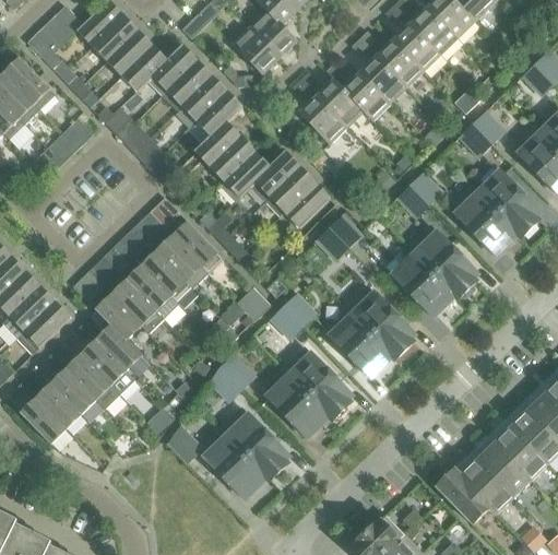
[(22,1),(21,0),(6,0),(14,9),(22,1)]
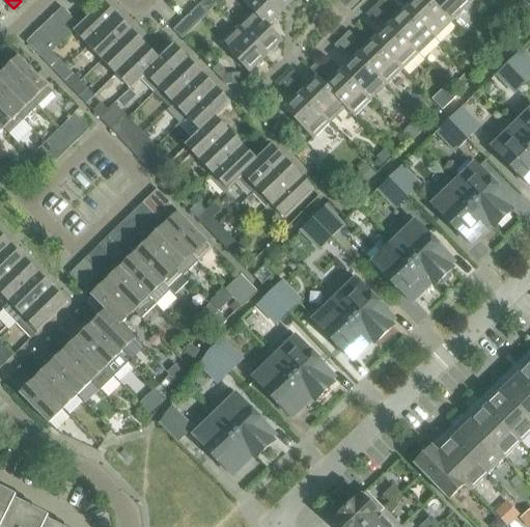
[(87,44),(116,16),(101,0),(78,22),(73,28),(87,44)]
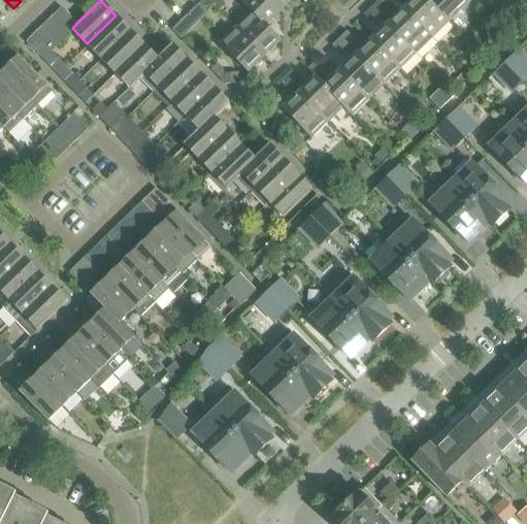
[(213,1),(212,0),(199,0),(206,8),(213,1)]
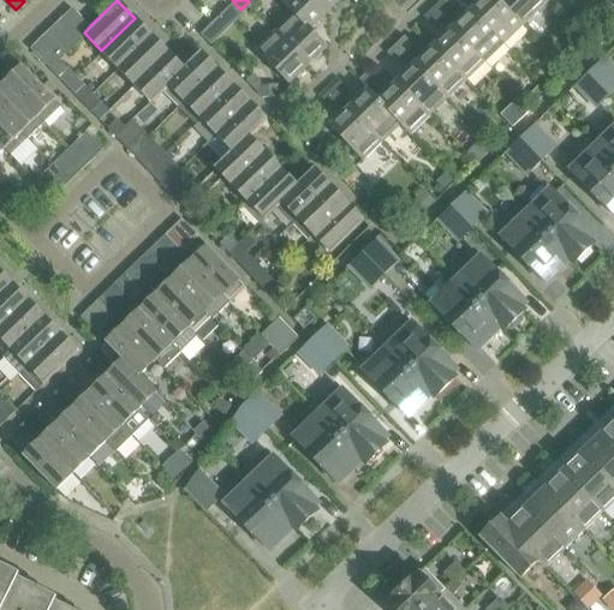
[(327,7),(320,0),(278,0),(291,13),(305,28),(307,28),(327,7)]
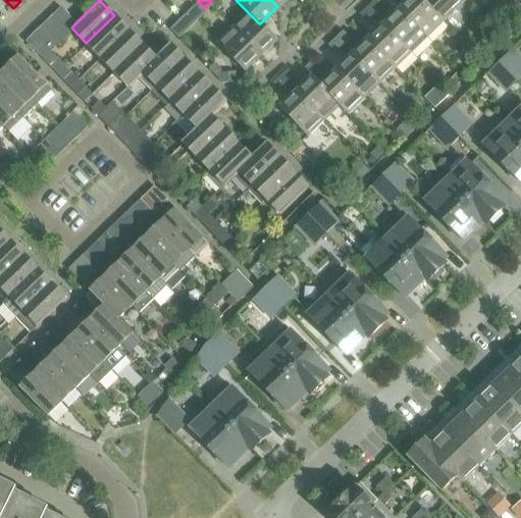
[(380,7),(374,0),(372,0),(365,5),(373,13),(380,7)]
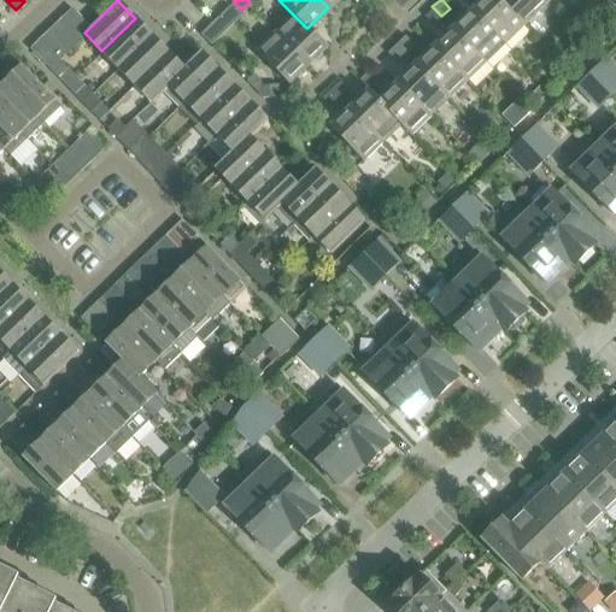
[(521,22),(499,0),(477,0),(471,7),(503,39),(521,22)]
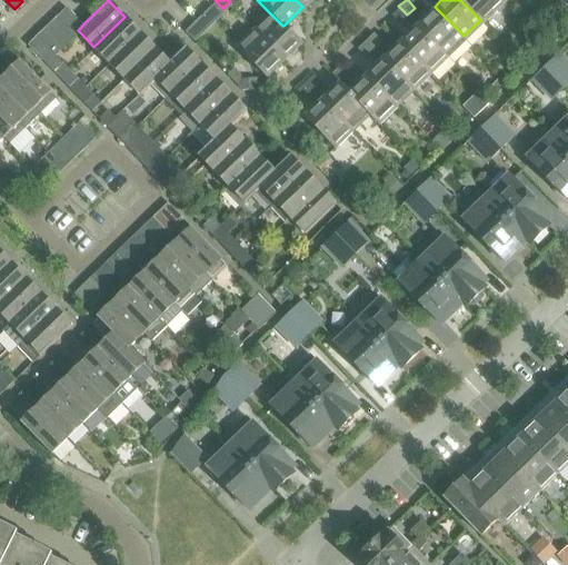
[(480,20),(500,0),(460,0),(480,20)]
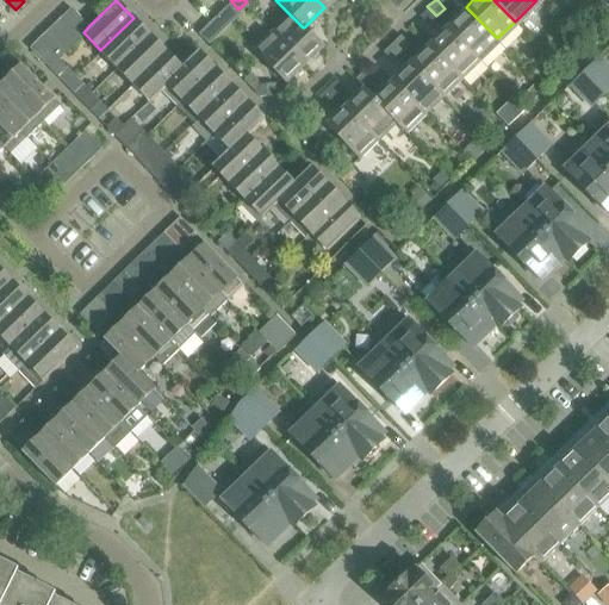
[(89,25),(81,17),(70,5),(61,16),(80,36),(84,32),(89,25)]
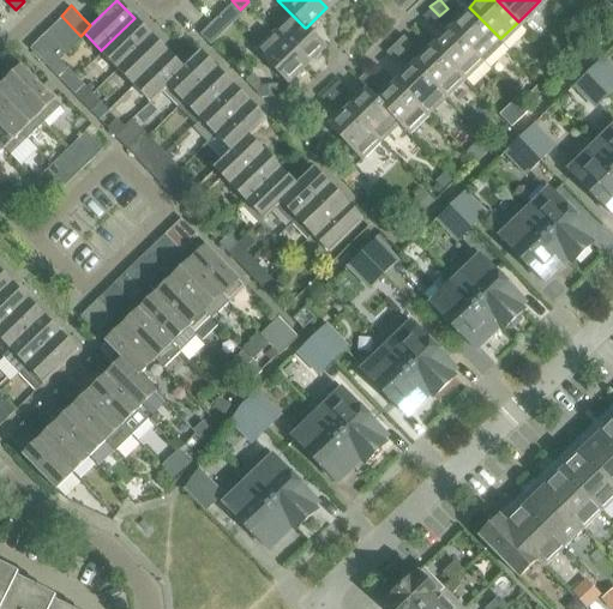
[(439,16),(430,6),(421,14),(430,24),(439,16)]
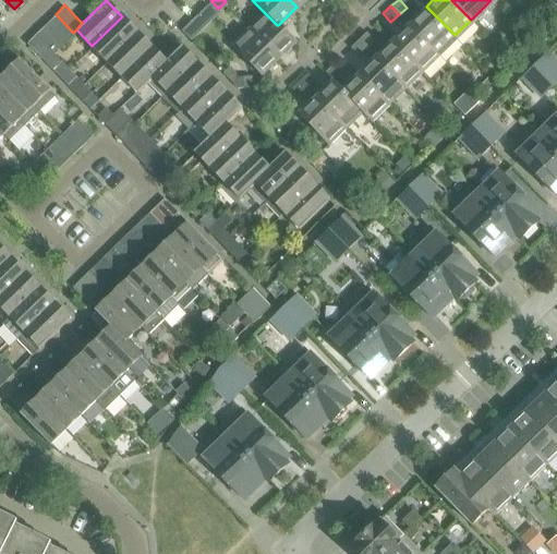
[(455,35),(426,7),(408,24),(437,52),(455,35)]
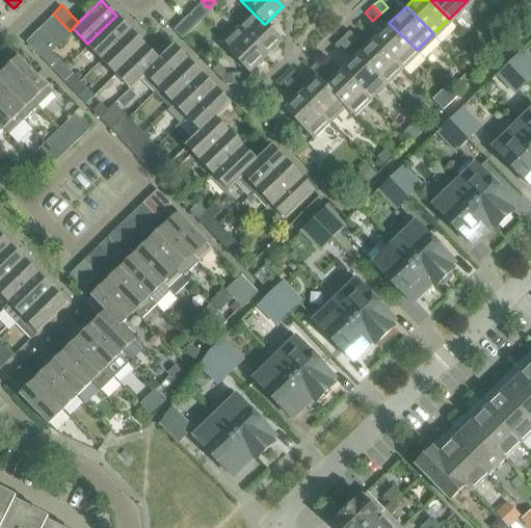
[(280,38),(265,24),(264,24),(251,11),(236,27),(263,54),(280,38)]
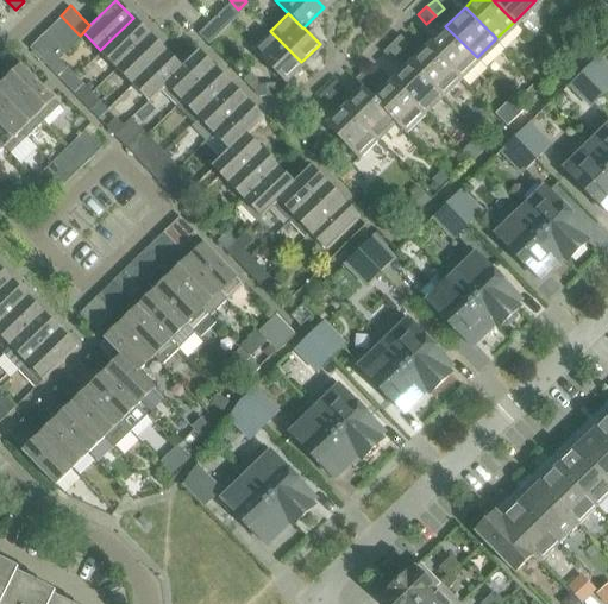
[(80,36),(61,16),(50,25),(69,45),(80,36)]
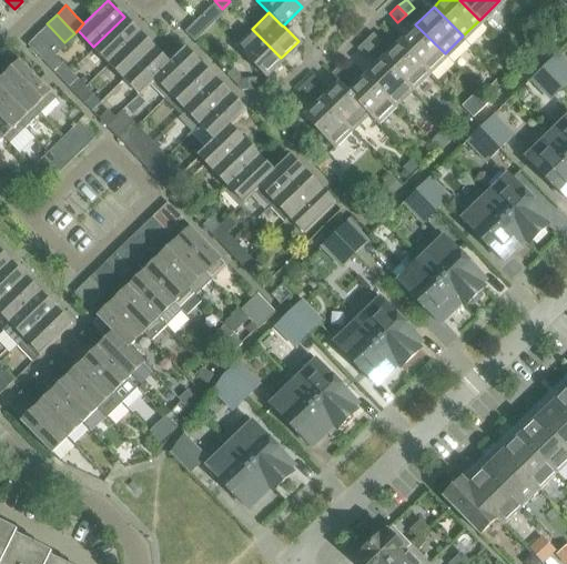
[(108,61),(139,32),(124,17),(93,47),(108,61)]
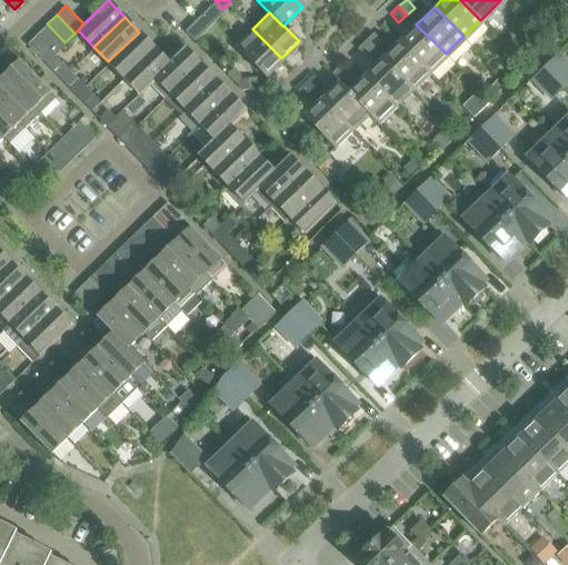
[(65,42),(47,23),(37,32),(55,51),(65,42)]
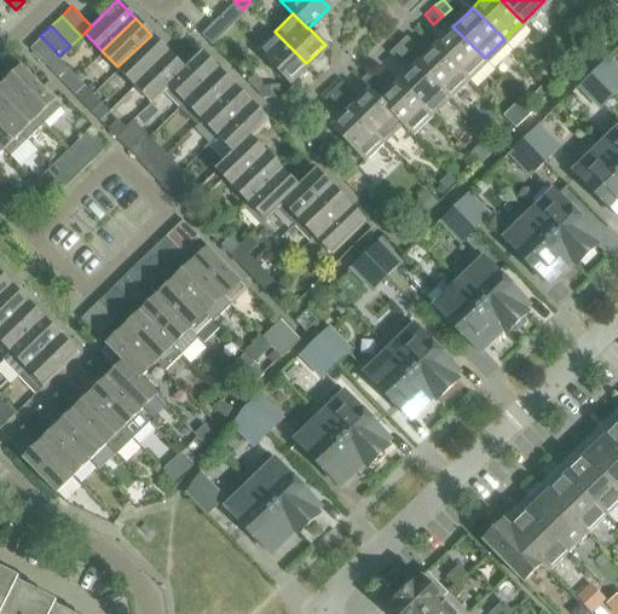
[(485,58),(452,27),(432,46),(465,79),(485,58)]
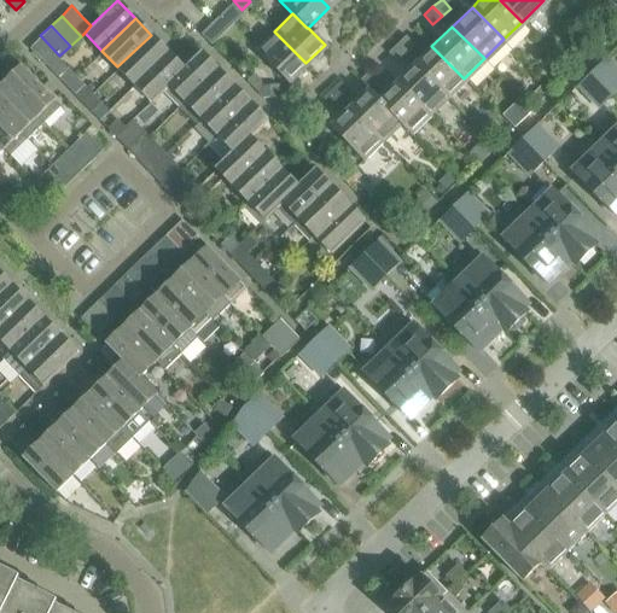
[(306,63),(274,31),(255,48),(287,82),(306,63)]
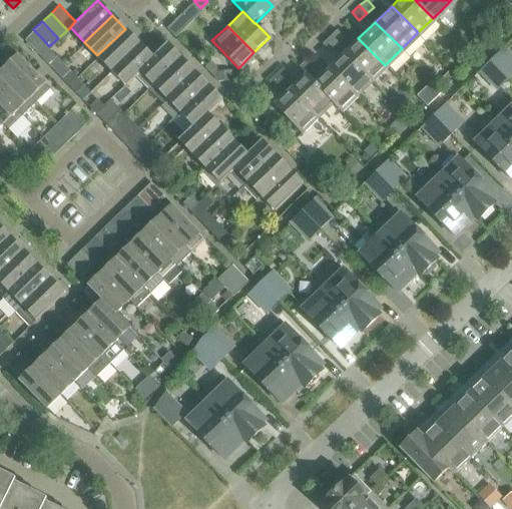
[(343,36),(335,27),(328,34),(336,43),(343,36)]
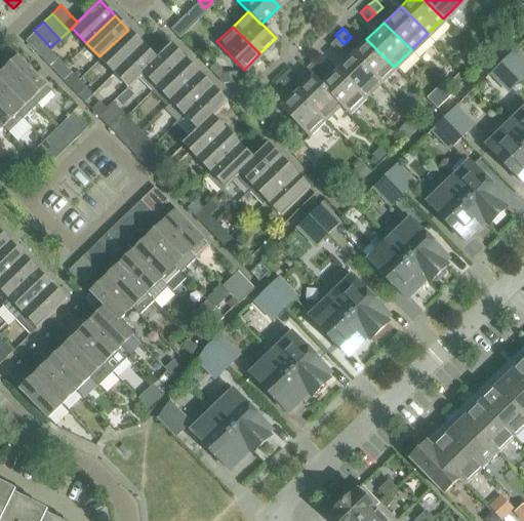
[(50,47),(34,30),(25,39),(42,55),(49,48),(50,47)]
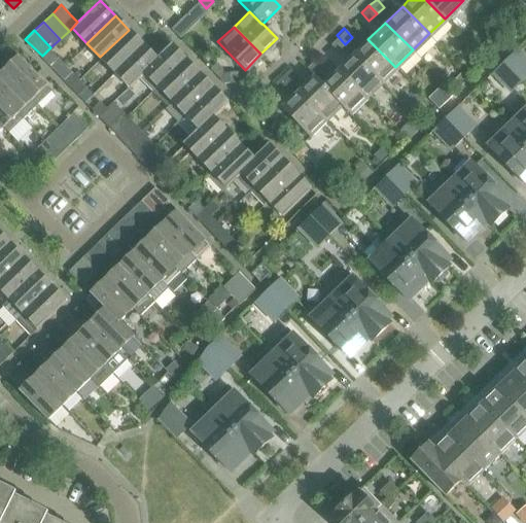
[(114,71),(142,44),(129,30),(100,57),(114,71)]
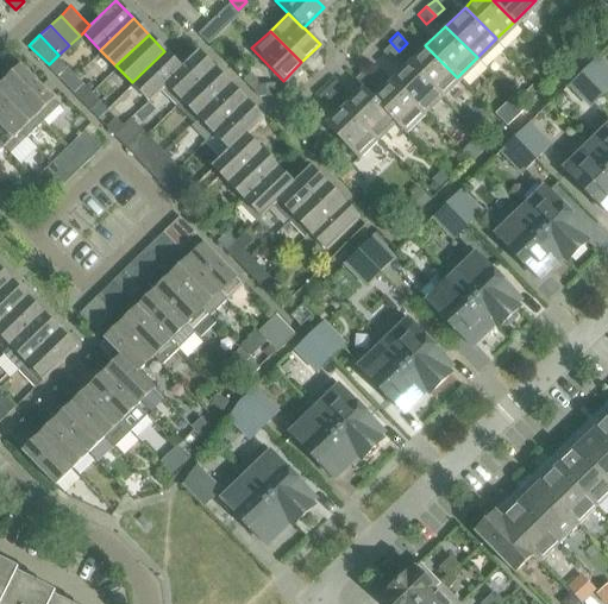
[(399,51),(389,41),(381,49),(390,60),(399,51)]
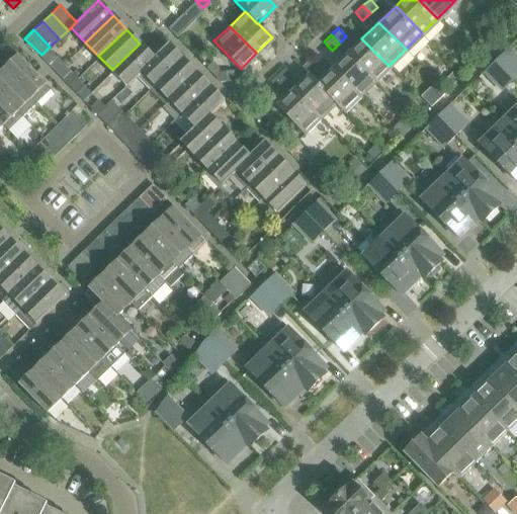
[(389,66),(361,38),(346,54),(373,81),(389,66)]
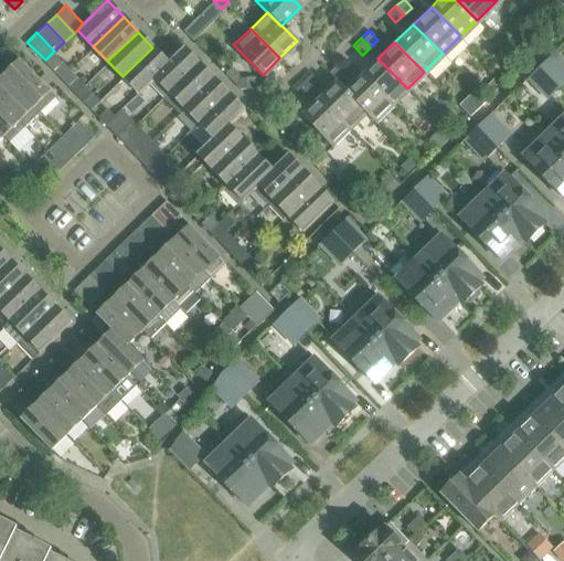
[(163,96),(199,63),(182,45),(166,61),(167,62),(148,81),(163,96)]
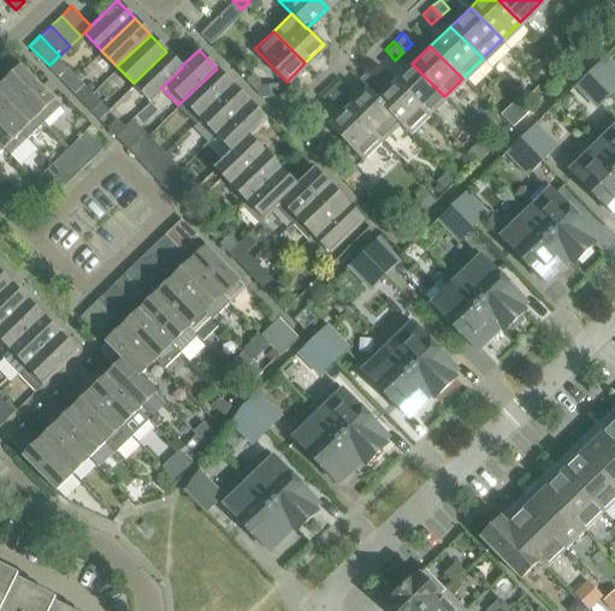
[(182,67),(181,66),(166,52),(134,83),(149,100),(161,88),(182,67)]
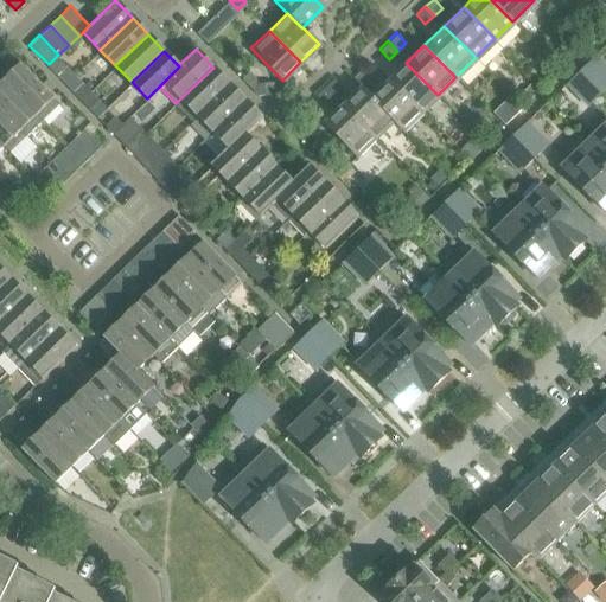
[(56,74),(65,64),(57,56),(49,64),(56,74)]
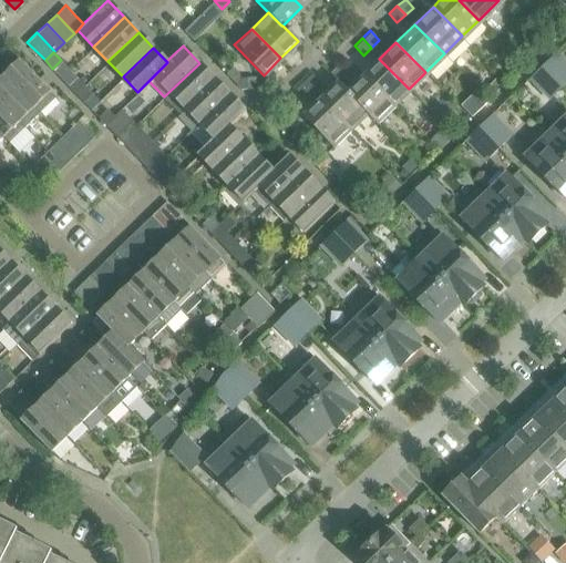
[(565,79),(565,62),(556,52),(543,64),(562,83),(565,79)]
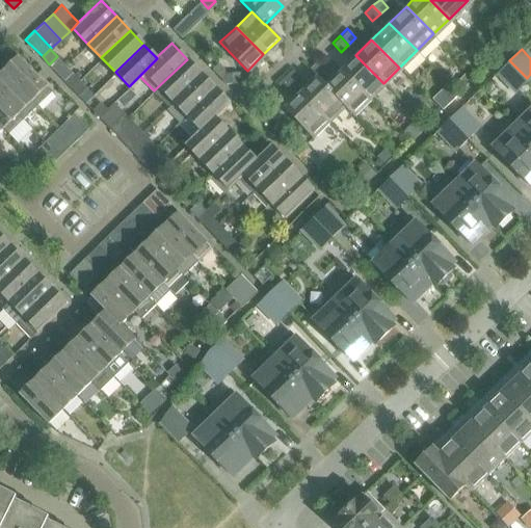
[(46,82),(19,53),(3,69),(37,104),(53,89),(46,82)]
